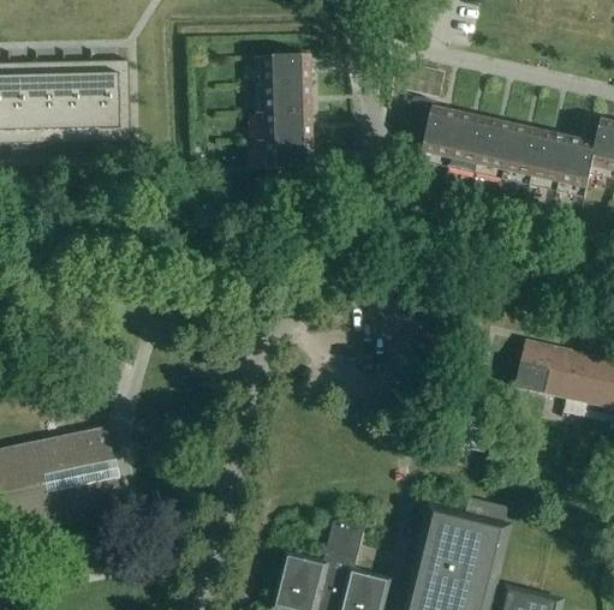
[(255,55),(255,83),(311,82),(310,54),(255,55)]
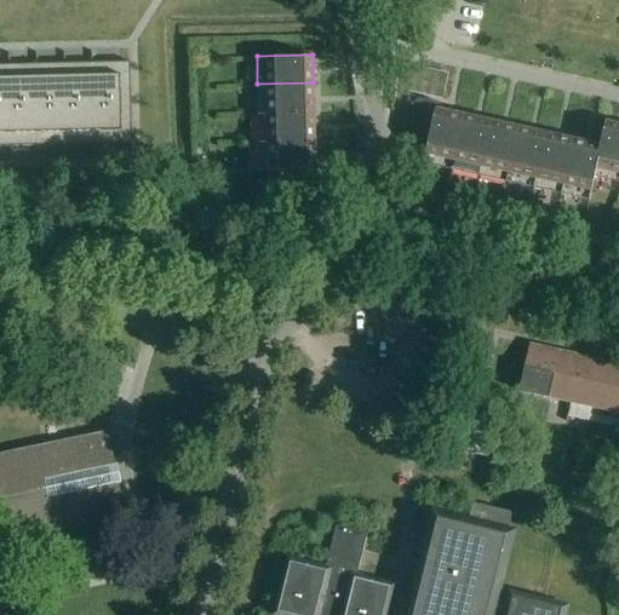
[(120,59),(90,61),(91,99),(120,98),(120,86),(120,73),(120,59)]
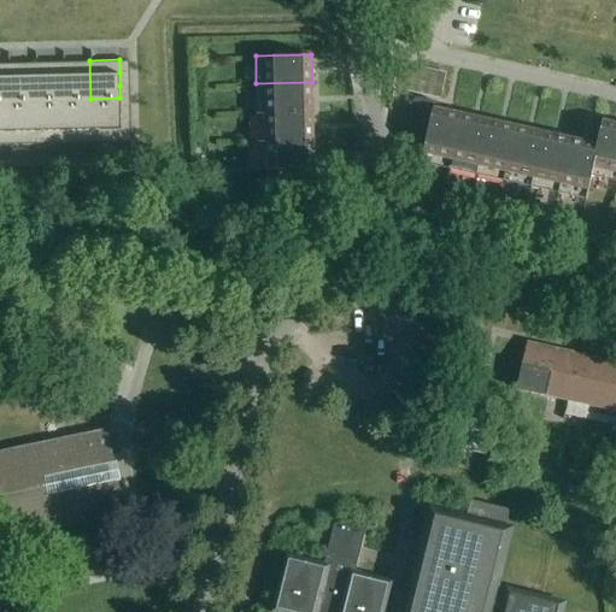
[(129,59),(119,59),(119,72),(129,72),(129,59)]
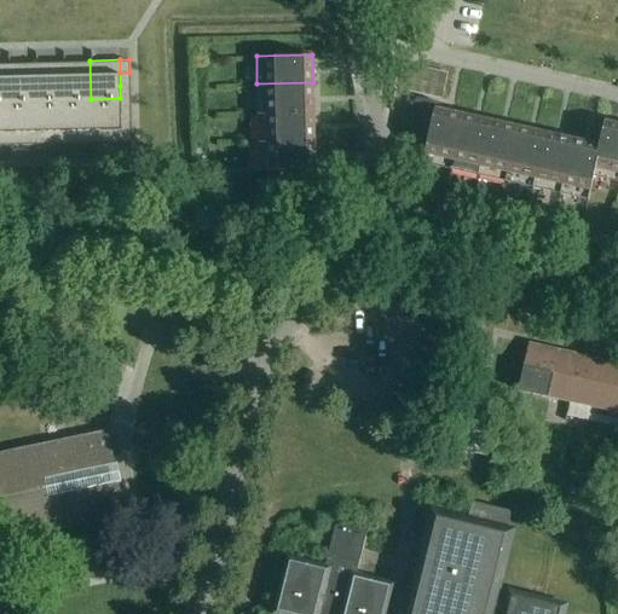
[(62,61),(35,62),(35,100),(63,100),(62,61)]
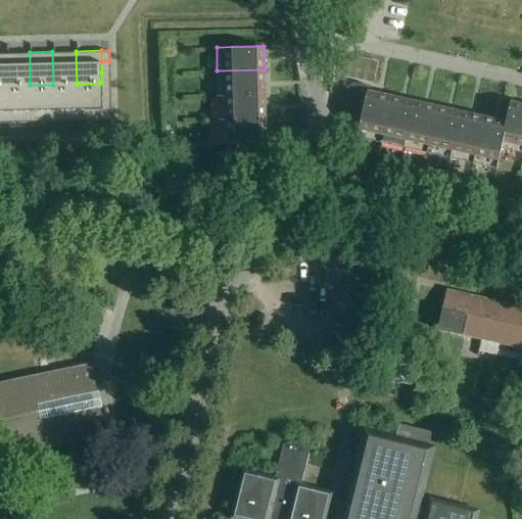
[(76,51),(52,51),(53,85),(77,84),(76,51)]
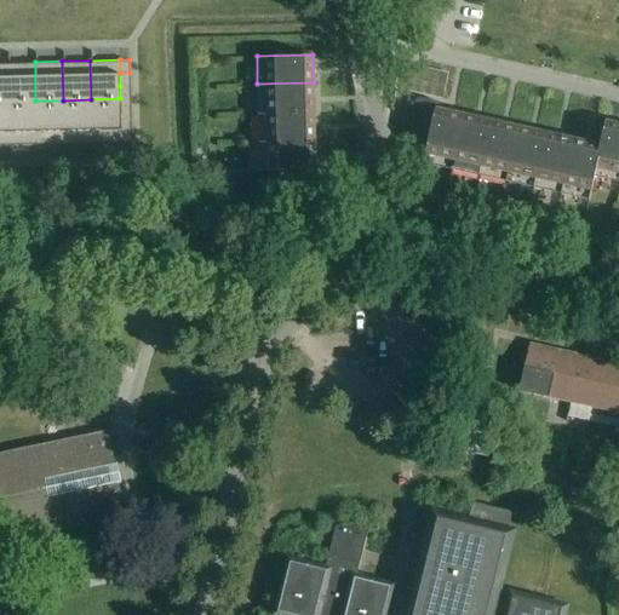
[(395,85),(442,96),(448,72),(400,61),(395,85)]
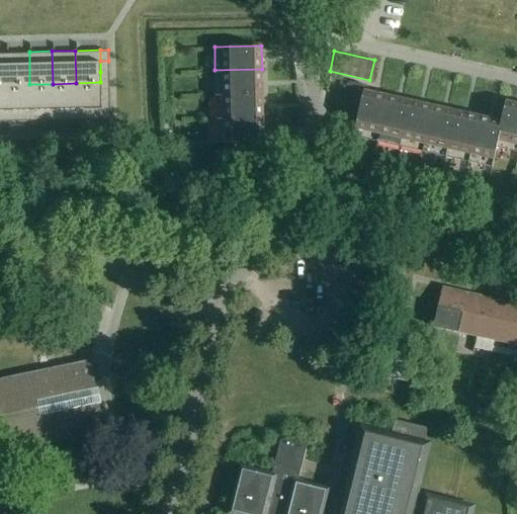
[(29,52),(6,52),(7,85),(29,84),(29,52)]
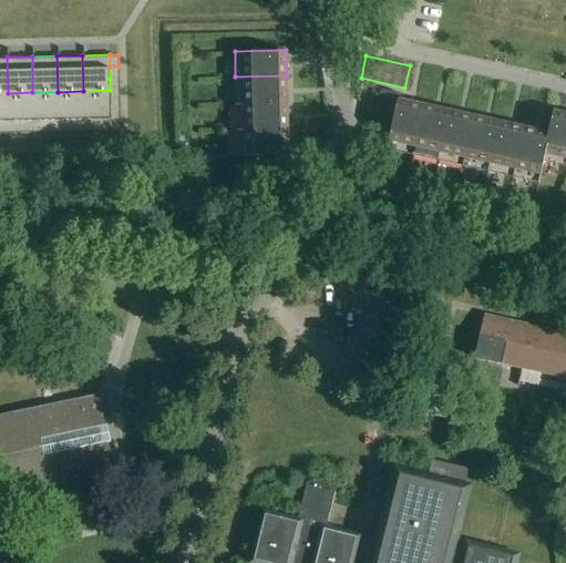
[(119,67),(110,67),(110,79),(119,78),(119,67)]
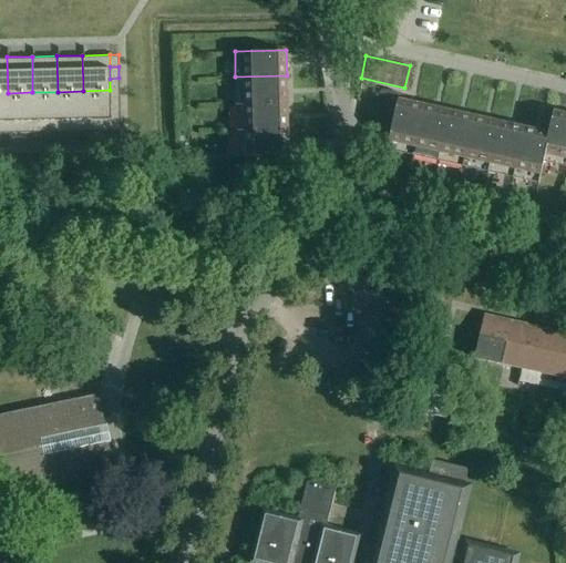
[(235,77),(236,103),(287,102),(287,75),(235,77)]
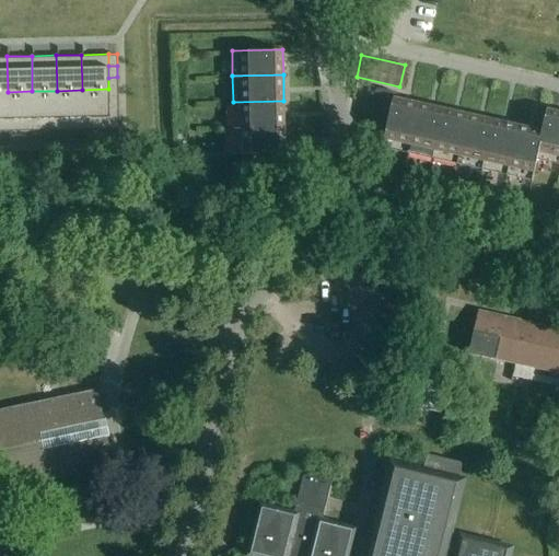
[(117,77),(108,78),(108,89),(118,89),(117,77)]
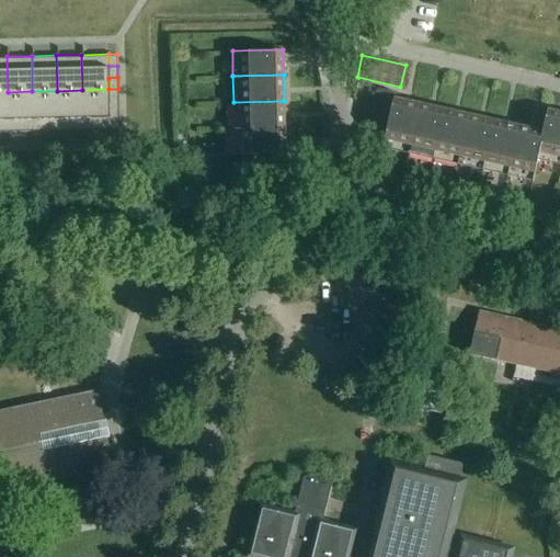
[(383,146),(408,151),(419,102),(398,98),(398,94),(398,93),(398,92),(398,91),(397,91),(396,90),(380,87),(379,87),(378,87),(377,87),(376,88),(376,89),(376,90),(370,113),(370,114),(370,115),(372,116),(373,116),(373,117),(388,121),(383,146)]
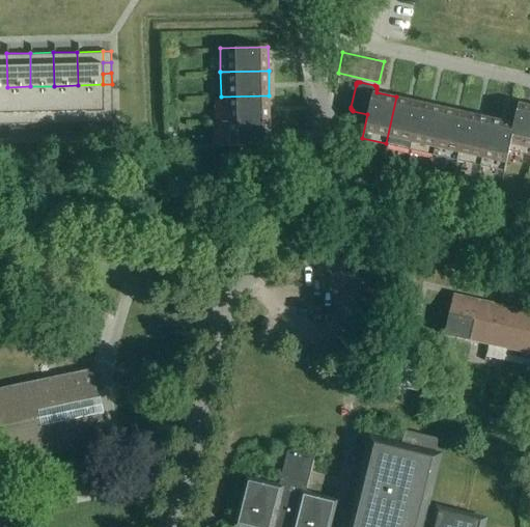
[(103,84),(78,85),(79,121),(104,120),(104,107),(104,95),(103,84)]
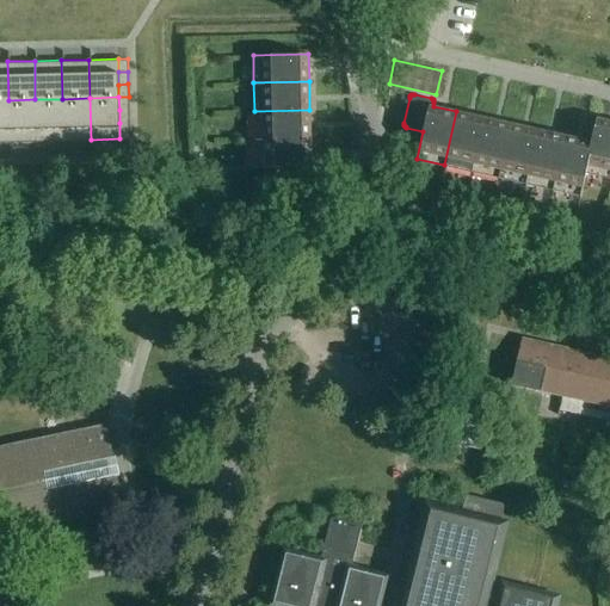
[(129,97),(118,97),(119,110),(129,110),(129,97)]
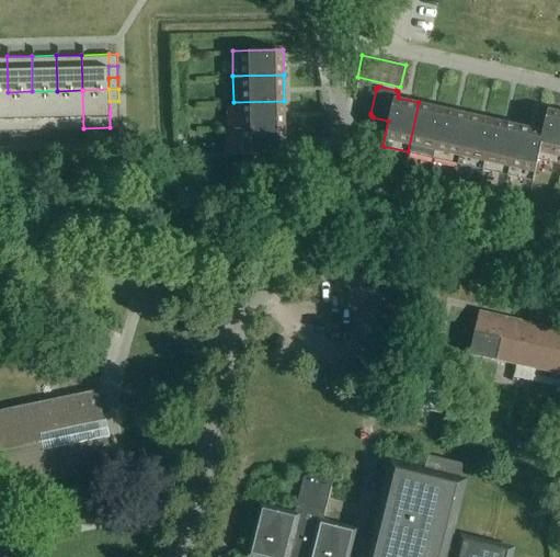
[(82,90),(57,91),(58,129),(83,128),(82,90)]
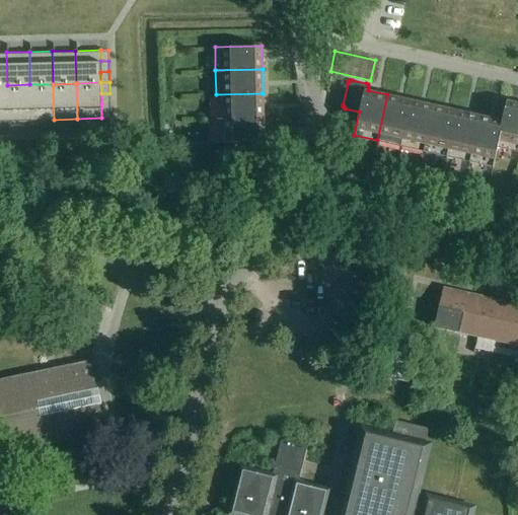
[(7,85),(0,84),(0,120),(8,121),(7,85)]
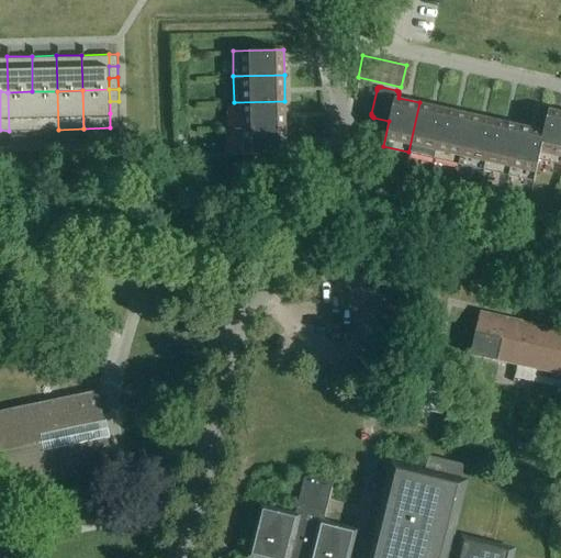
[(32,91),(8,92),(9,131),(33,130),(32,91)]
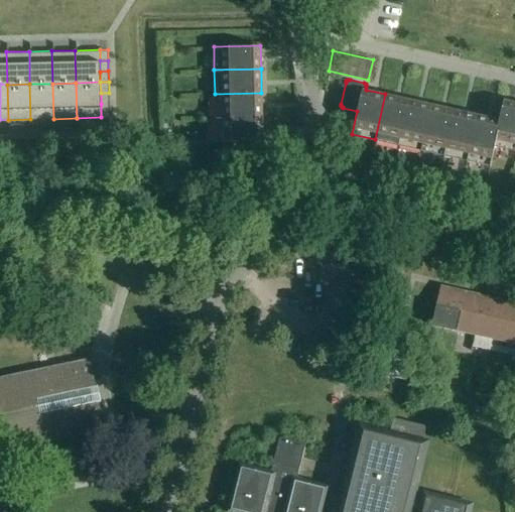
[(52,84),(29,84),(30,119),(53,119),(52,84)]
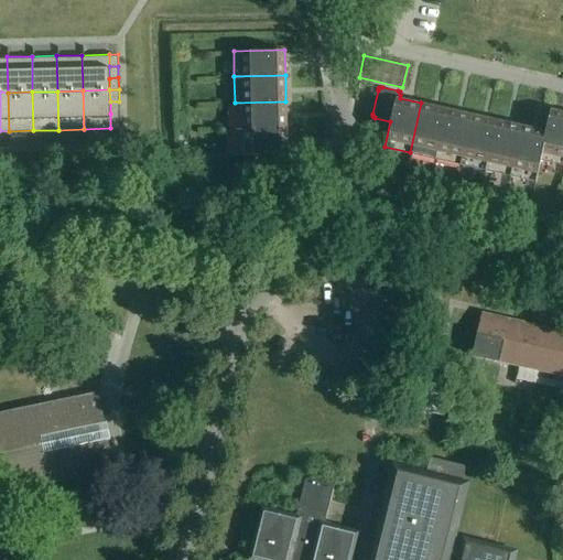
[(119,101),(110,101),(110,114),(119,114),(119,101)]
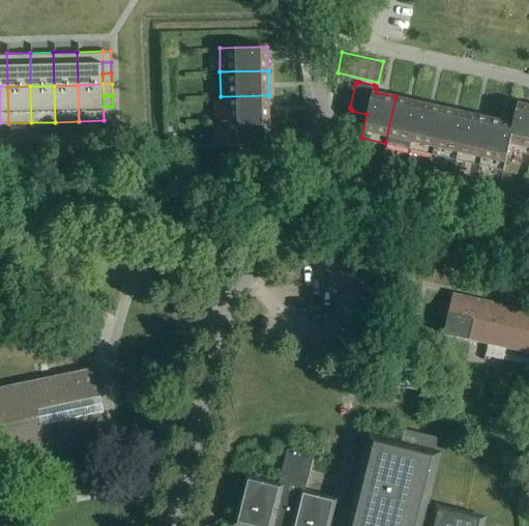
[(221,96),(221,120),(269,119),(268,95),(221,96)]
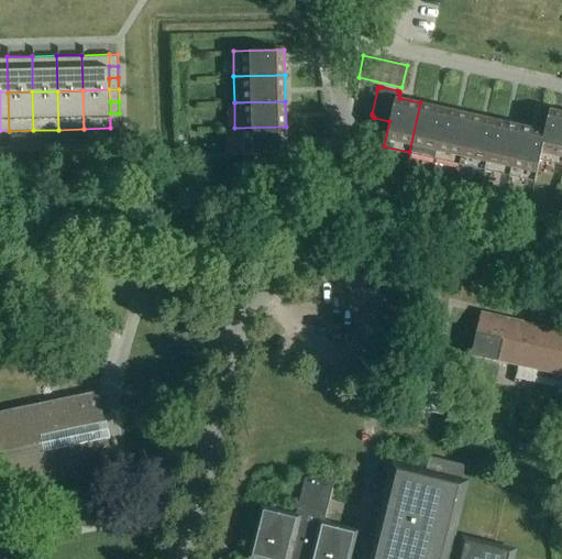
[(409,152),(434,157),(445,108),(420,102),(409,152)]
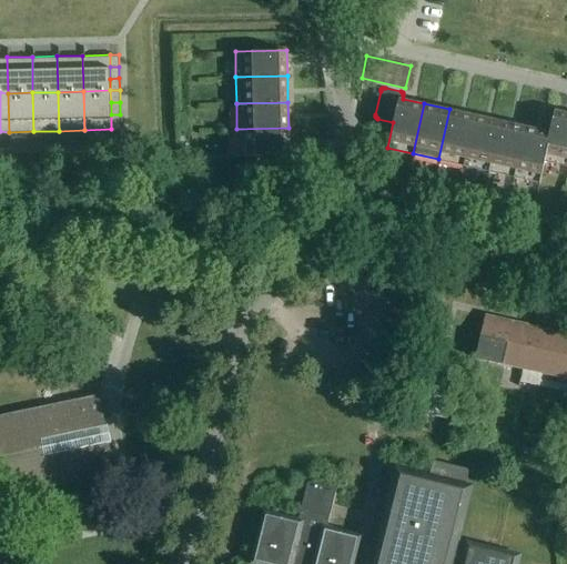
[(438,159),(463,164),(474,114),(449,109),(438,159)]
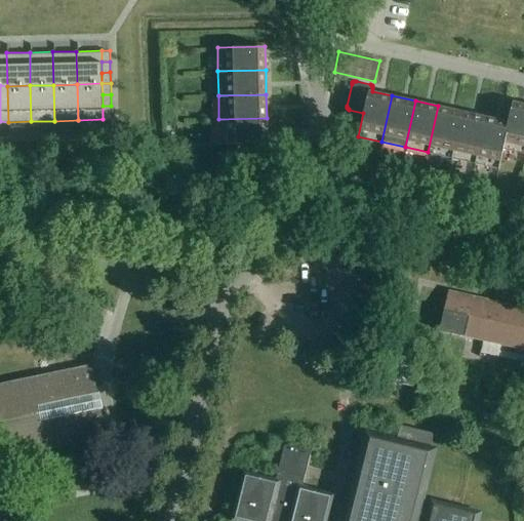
[(502,148),(523,152),(523,103),(512,101),(508,121),(502,148)]
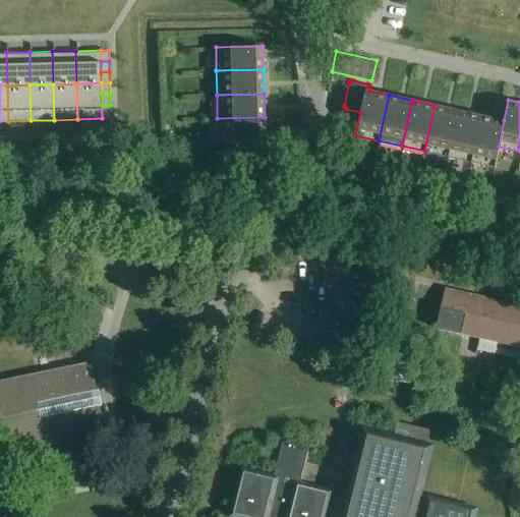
[(110,105),(102,105),(102,118),(110,118),(110,105)]
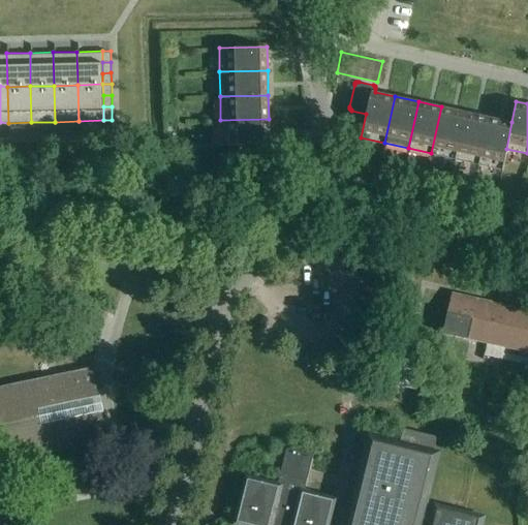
[(431,153),(455,158),(465,112),(441,106),(431,153)]
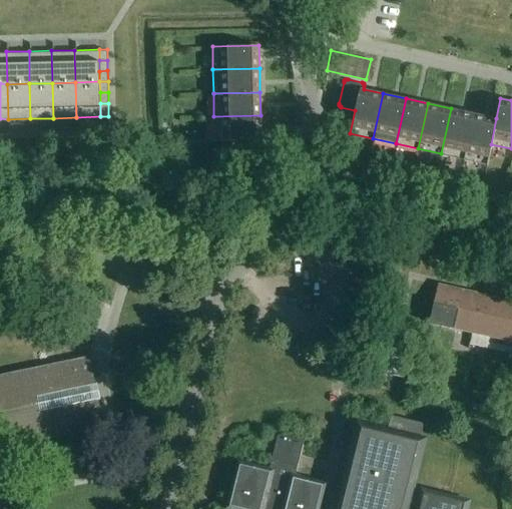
[(441,153),(464,158),(474,113),(451,108),(441,153)]
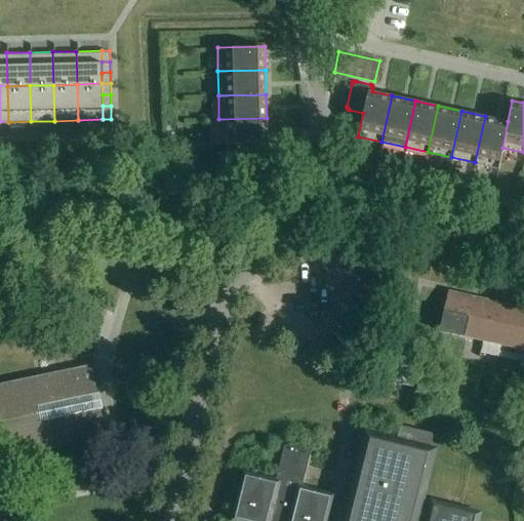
[(498,167),(502,148),(508,121),(485,116),(475,162),(498,167)]
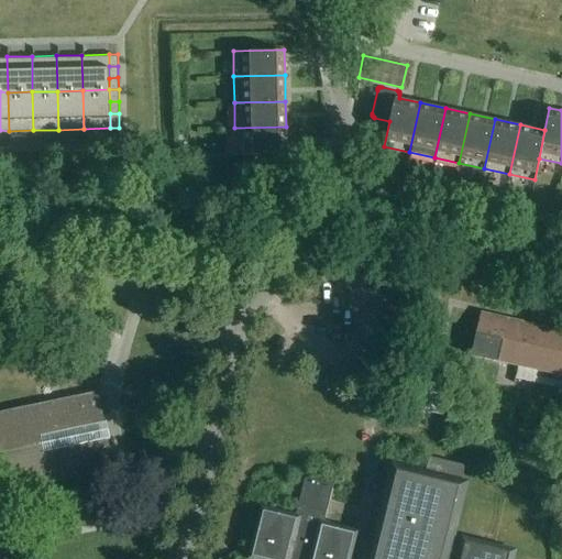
[(286,127),(234,128),(235,154),(271,153),(271,159),(279,159),(278,153),(287,153),(286,127)]
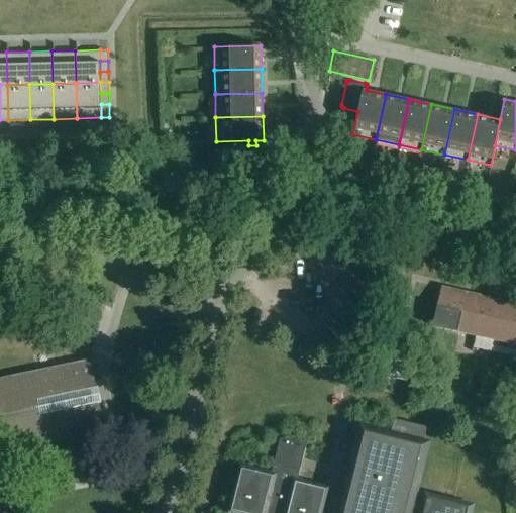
[(515,301),(440,285),(432,325),(457,330),(457,329),(515,341),(515,301)]
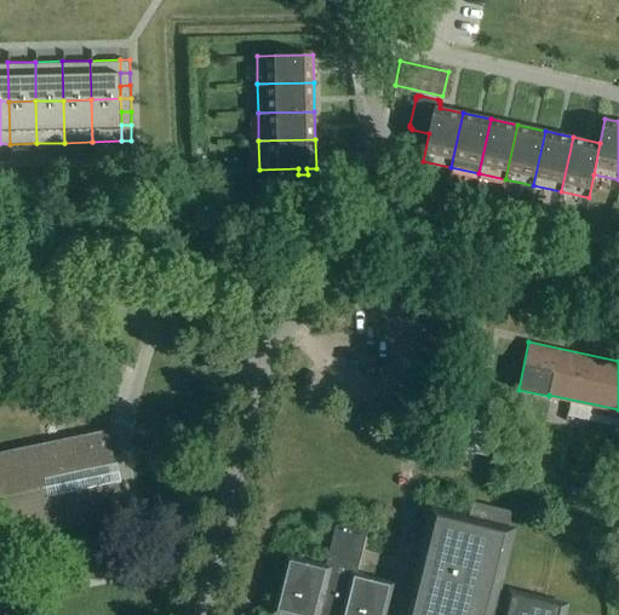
[(498,412),(470,406),(460,448),(488,455),(498,412)]
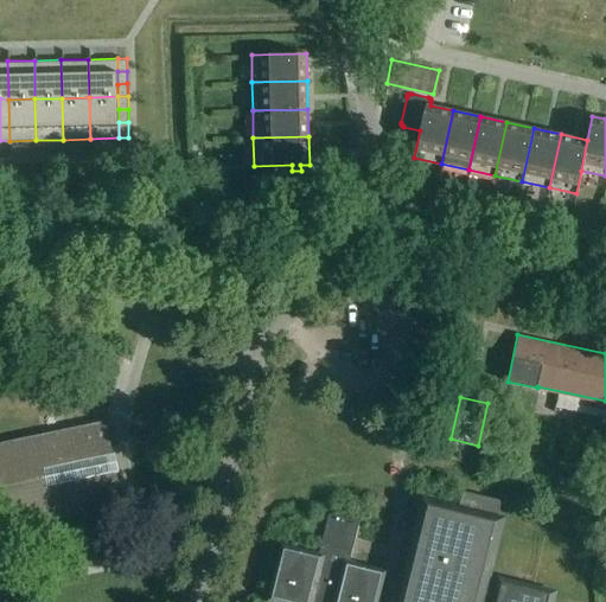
[(125,601),(139,597),(114,526),(110,527),(107,517),(107,513),(106,505),(109,504),(102,430),(65,433),(65,436),(38,442),(37,440),(1,452),(18,497),(2,503),(16,537),(19,572),(33,571),(36,601),(125,601)]
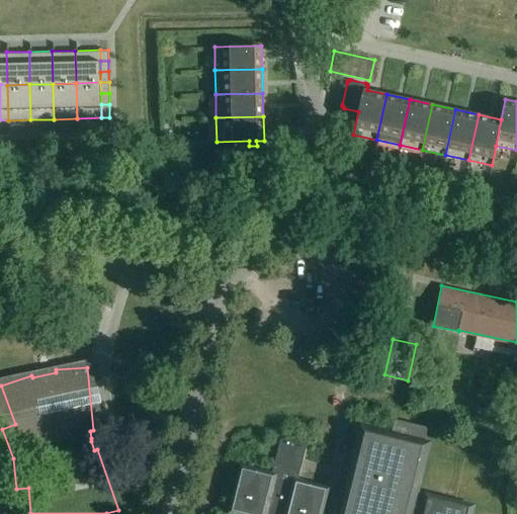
[(241,468),(231,510),(241,512),(240,513),(467,513),(469,506),(427,496),(425,504),(409,500),(427,426),(395,418),(390,437),(364,431),(342,513),(339,513),(338,513),(334,507),(327,512),(319,511),(324,488),(300,482),(302,478),(296,477),(300,457),(305,443),(278,437),(270,470),(265,469),(264,474),(241,468)]
